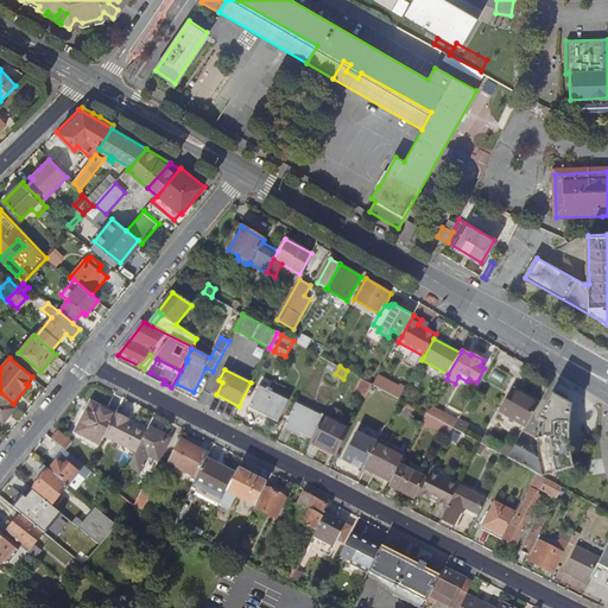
[(379,374),(373,385),(396,397),(401,386),(379,374)]
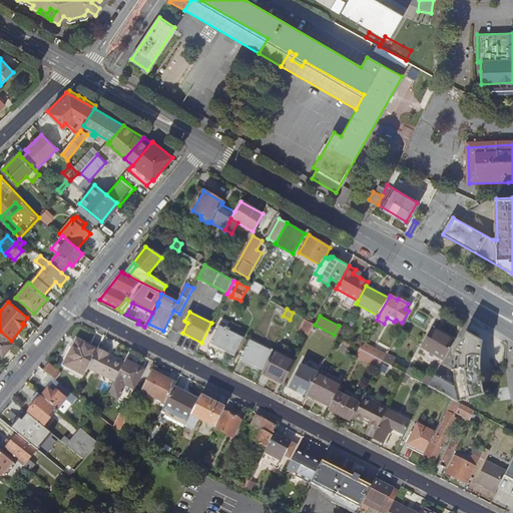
[(243,339),(219,327),(211,343),(234,355),(243,339)]
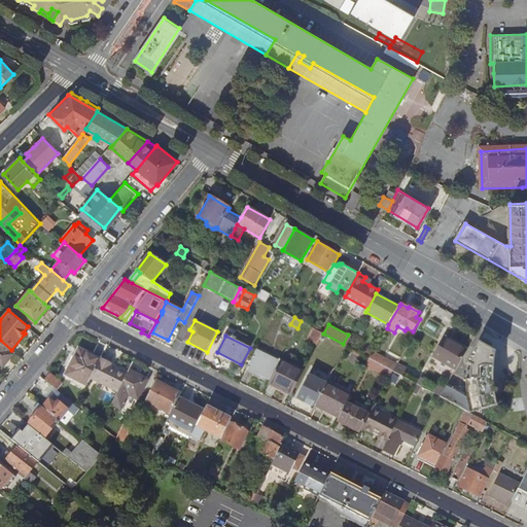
[(434,365),(452,376),(467,349),(450,339),(434,365)]
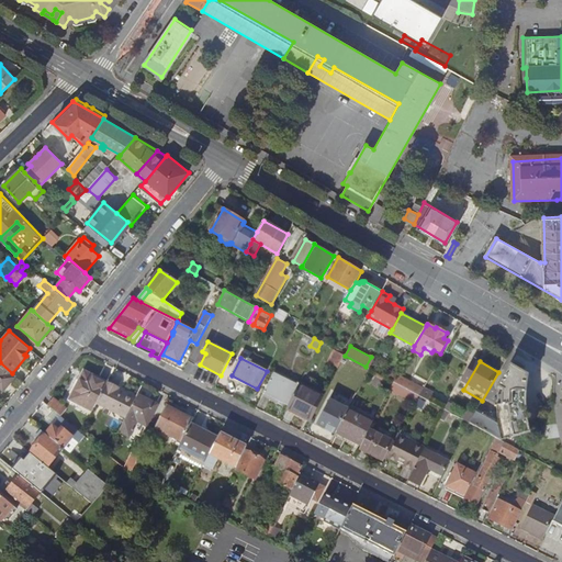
[(510,367),(513,368),(521,372),(525,368),(514,361),(510,367)]
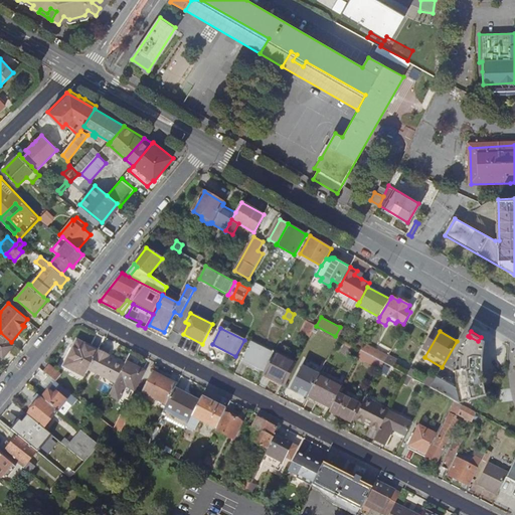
[(11,342),(0,332),(0,354),(3,350),(6,353),(14,344),(11,342)]
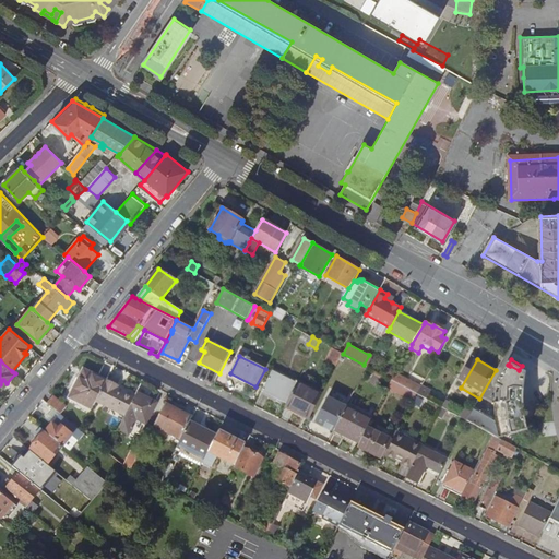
[(495,419),(474,408),(473,411),(467,421),(492,435),(499,438),(526,430),(523,409),(522,394),(522,385),(524,373),(519,370),(510,366),(508,365),(507,364),(495,385),(501,389),(499,393),(498,394),(498,402),(494,402),(495,419)]
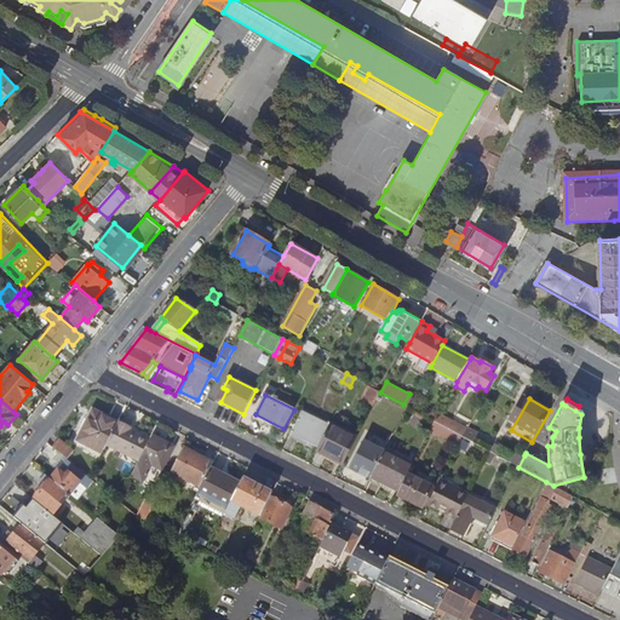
[(78,441),(102,454),(104,451),(105,447),(107,445),(118,424),(119,422),(93,408),(78,441)]
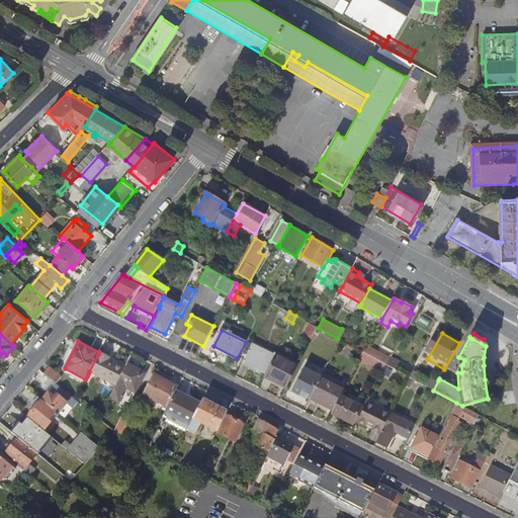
[(244,361),(258,369),(266,372),(275,355),(253,344),(244,361)]
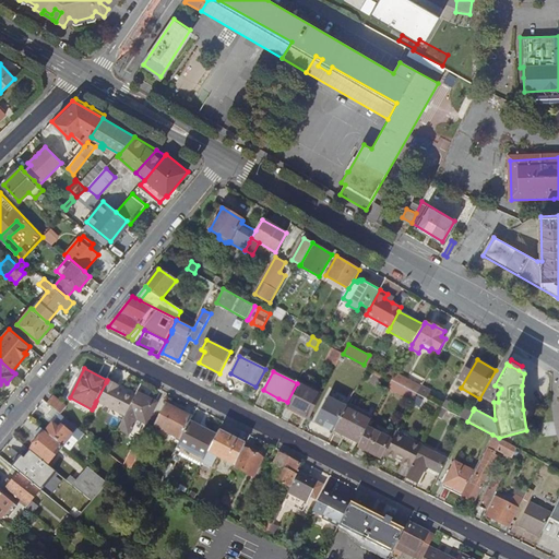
[(395,372),(392,380),(417,394),(420,387),(395,372)]
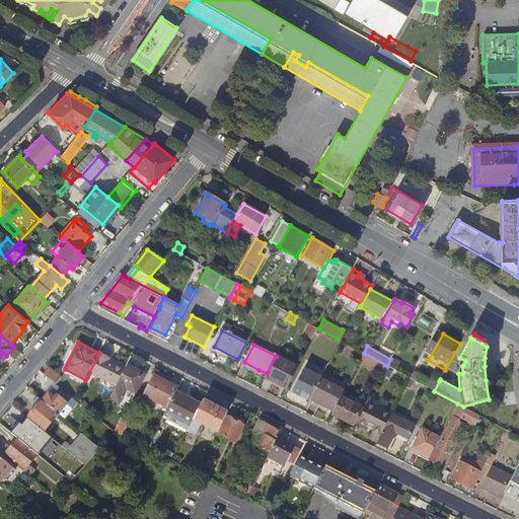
[(360,360),(383,372),(387,366),(364,353),(360,360)]
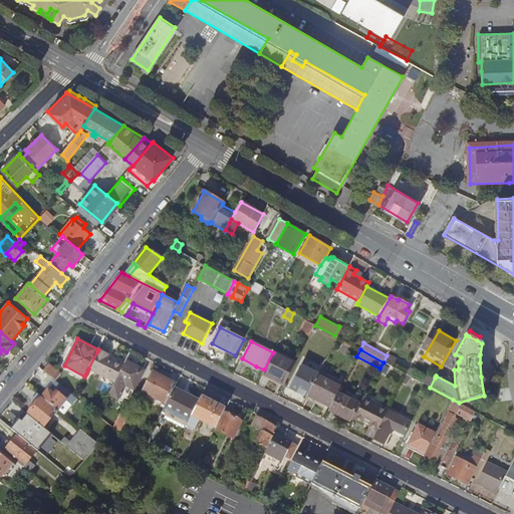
[(97,351),(88,368),(115,382),(124,364),(108,356),(109,354),(100,350),(99,352),(97,351)]
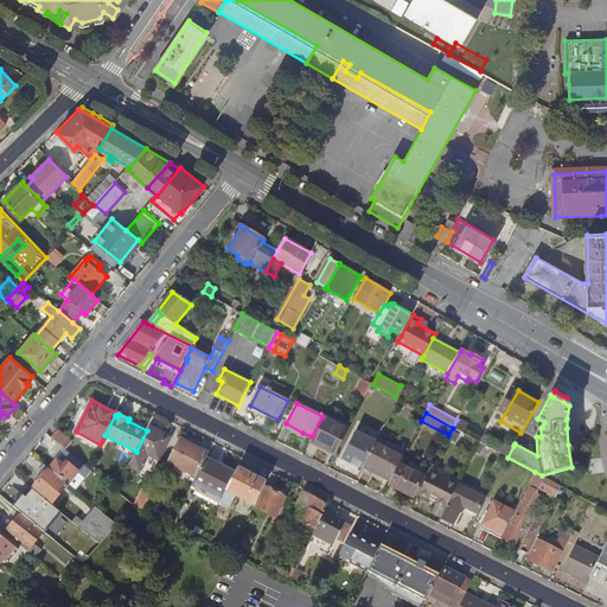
[(324,415),(311,441),(337,454),(350,429),(324,415)]
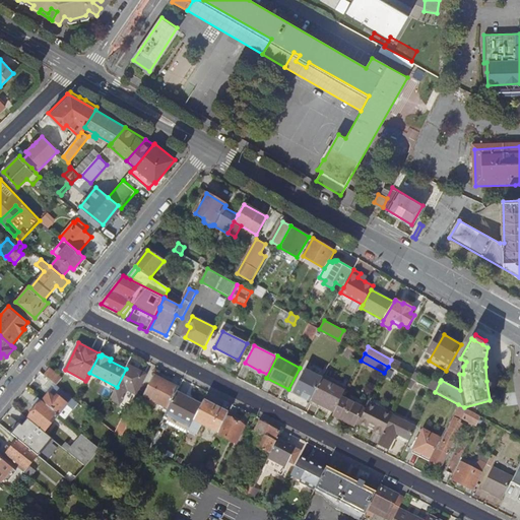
[(400,365),(392,360),(391,360),(388,367),(390,368),(393,370),(397,371),(400,365)]
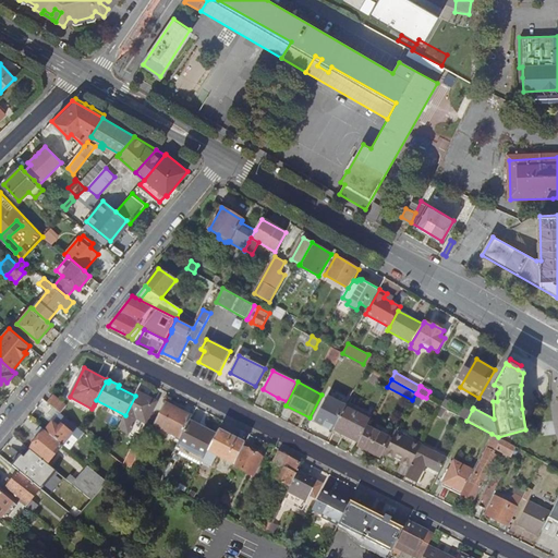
[(278,398),(263,389),(261,393),(277,401),(278,398)]
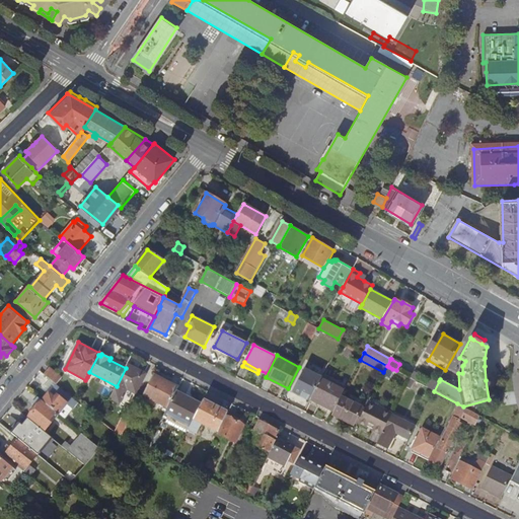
[(115,390),(110,398),(120,402),(127,388),(135,392),(145,373),(128,364),(126,368),(117,386),(115,390)]
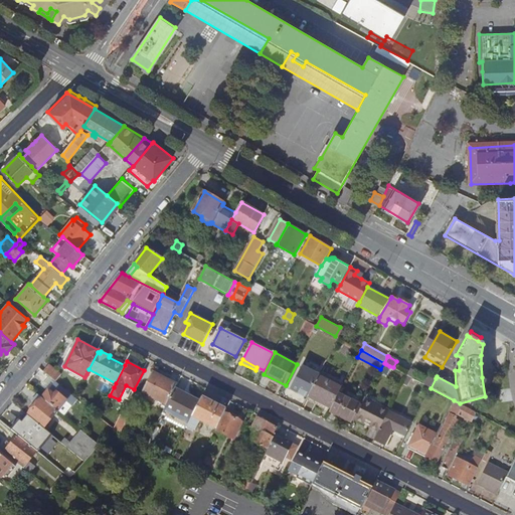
[(49,365),(44,371),(48,375),(52,378),(56,381),(61,375),(49,365)]
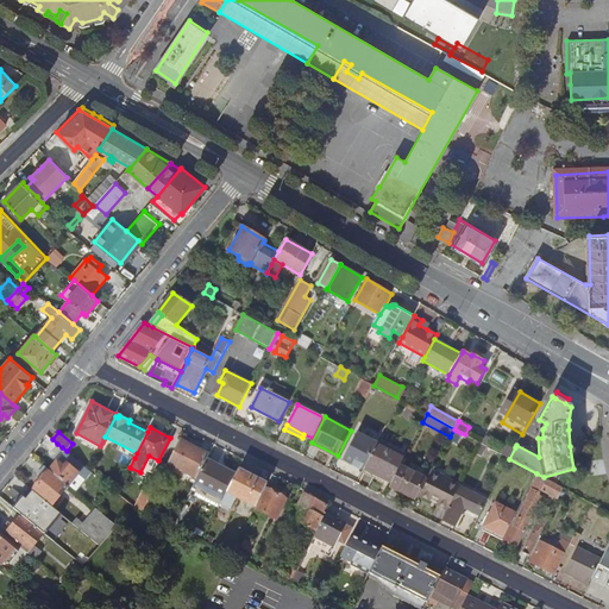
[(344,459),(364,470),(365,469),(377,444),(358,433),(344,459)]
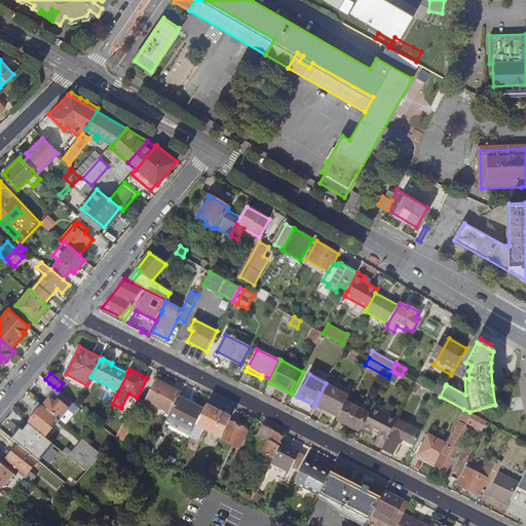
[(90,377),(89,379),(88,382),(116,396),(118,391),(90,377)]
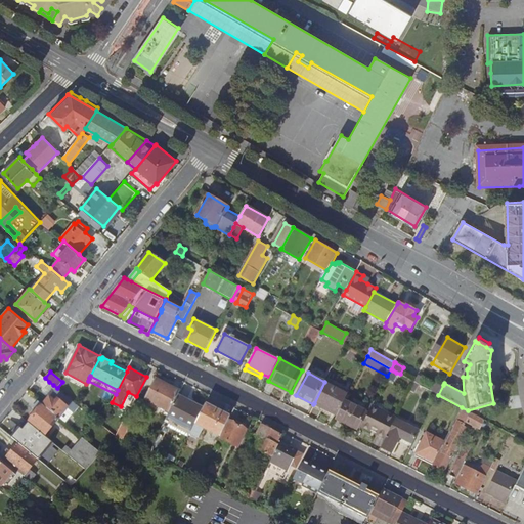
[(156,378),(144,399),(170,411),(178,394),(180,391),(156,378)]
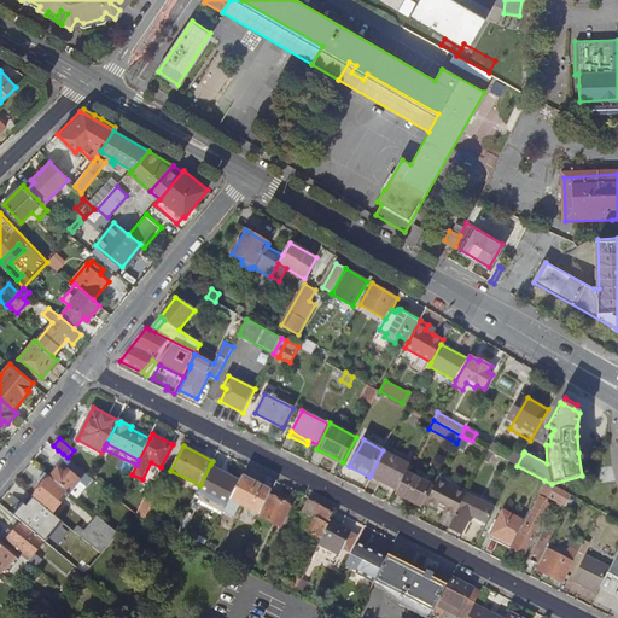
[(383,450),(371,476),(398,489),(412,462),(384,449),(383,450)]
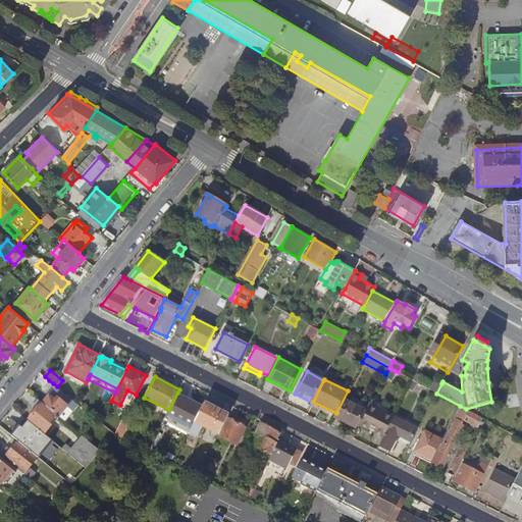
[(428,389),(436,394),(441,383),(434,379),(428,389)]
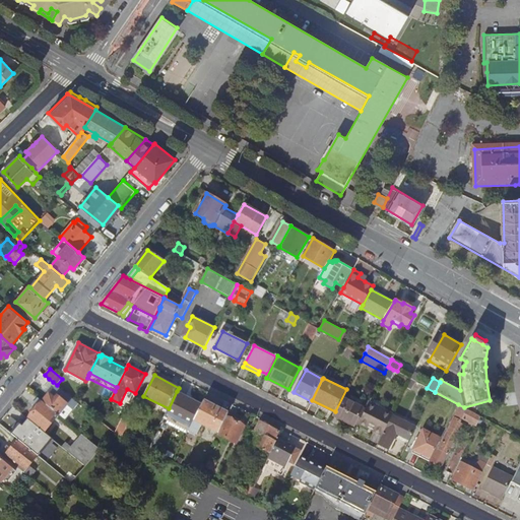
[(53,382),(49,379),(45,384),(52,390),(55,387),(57,385),(53,382)]
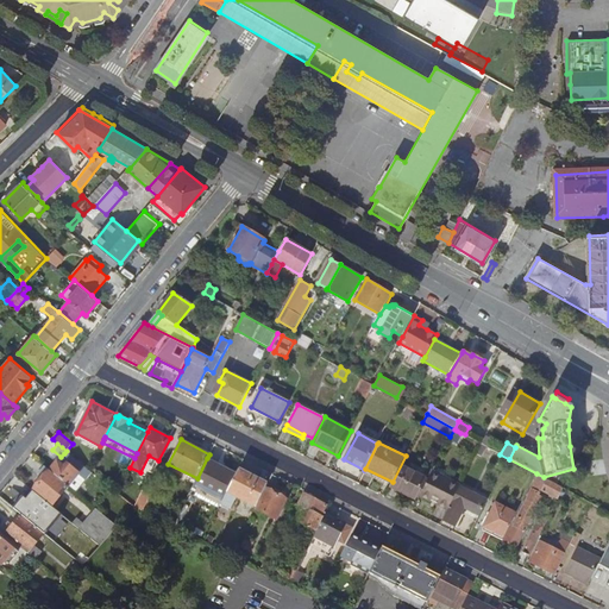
[(482,444),(477,454),(483,458),(488,447),(482,444)]
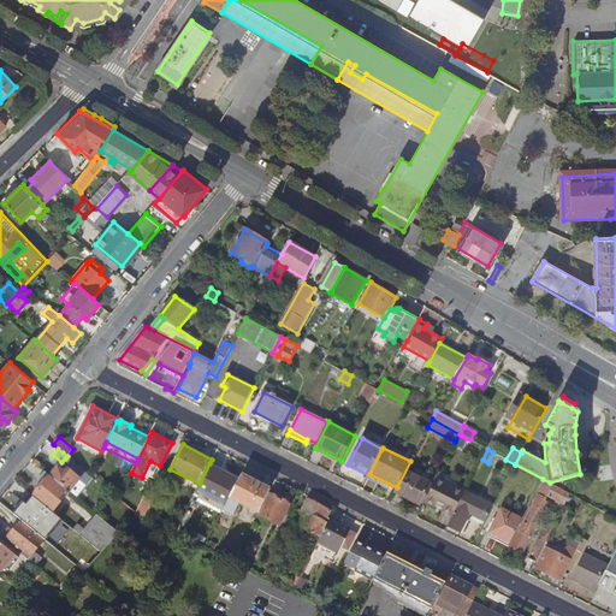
[(200,484),(195,493),(205,498),(206,495),(225,505),(240,479),(238,478),(236,481),(229,478),(231,475),(209,463),(200,484)]
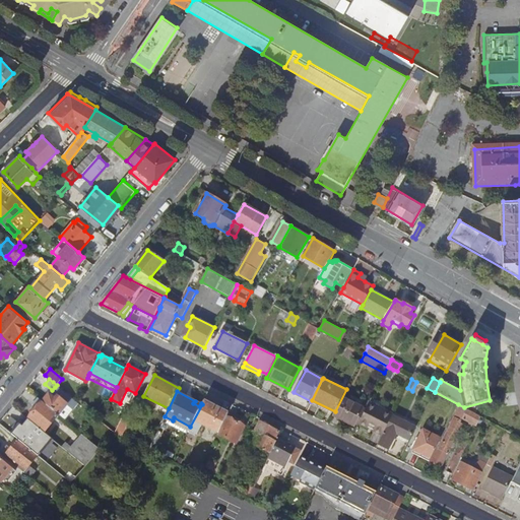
[(49,395),(43,402),(59,415),(67,405),(54,394),(52,397),(49,395)]
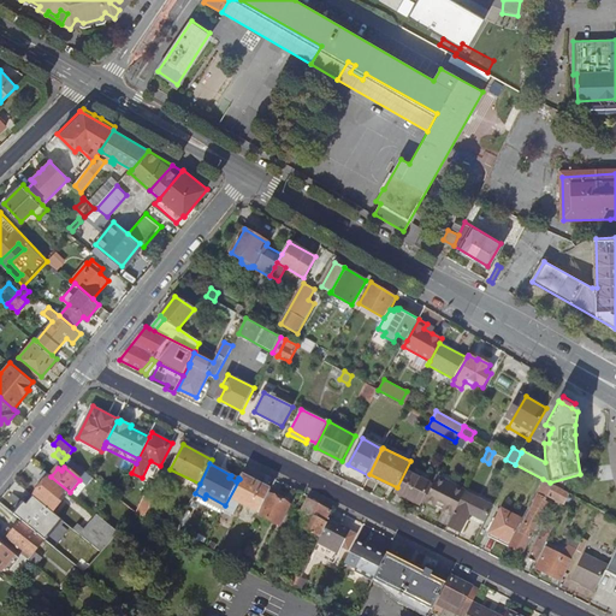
[(51,477),(46,472),(37,481),(43,486),(34,497),(53,513),(70,492),(51,477)]
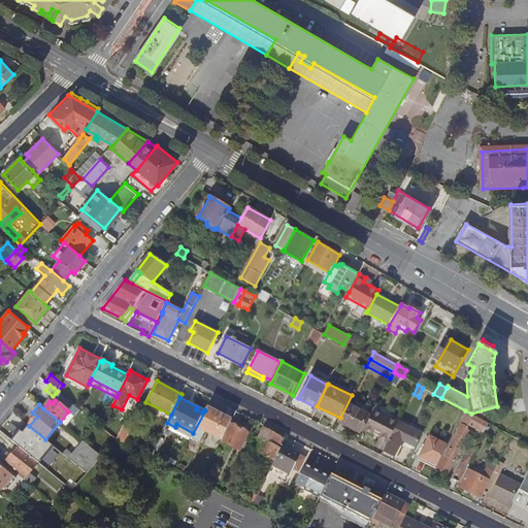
[(340,418),(339,420),(347,424),(345,425),(362,433),(364,431),(364,430),(371,417),(348,404),(340,418)]
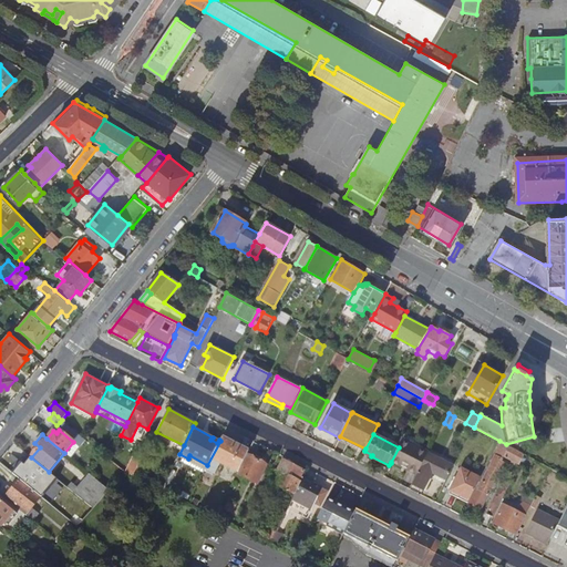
[(207,465),(206,468),(215,473),(219,462),(238,472),(247,454),(249,451),(222,437),(220,441),(207,465)]
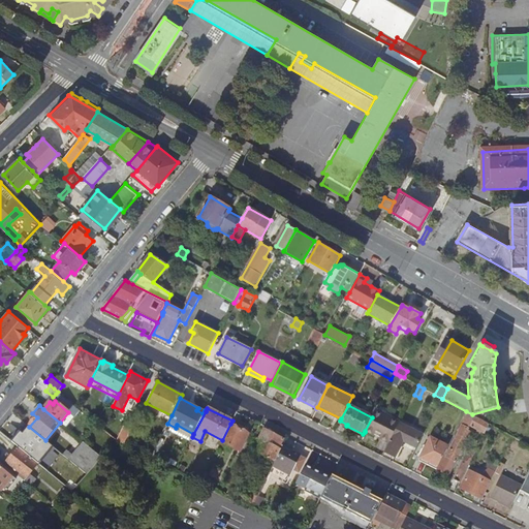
[(372,417),(365,431),(374,435),(375,432),(380,434),(379,438),(380,438),(385,429),(394,433),(399,423),(375,410),(372,417)]
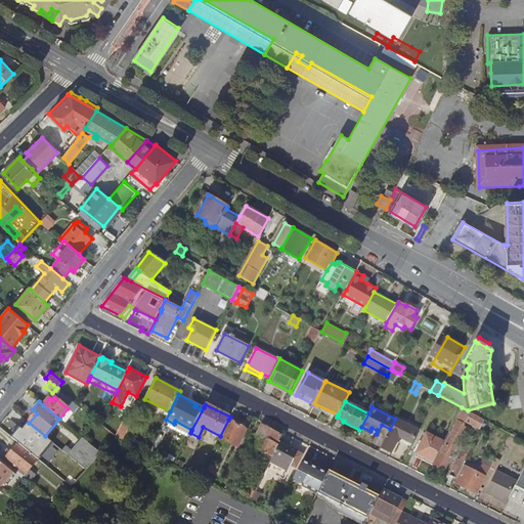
[(439,452),(442,453),(438,461),(436,459),(431,469),(438,473),(440,470),(444,472),(457,446),(460,447),(464,441),(461,439),(467,428),(462,425),(469,411),(468,410),(462,407),(444,442),(439,452)]
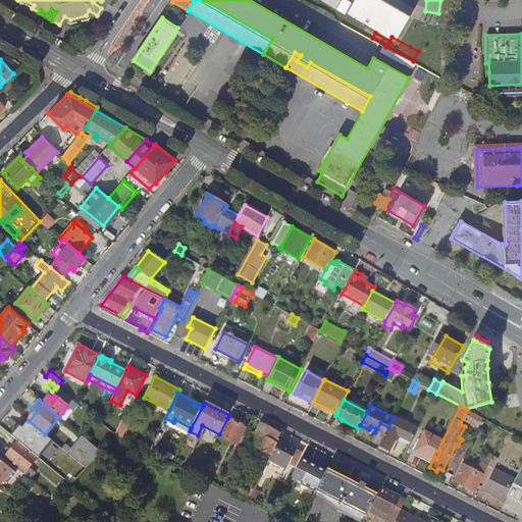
[(483,419),(469,411),(464,420),(478,428),(483,419)]
